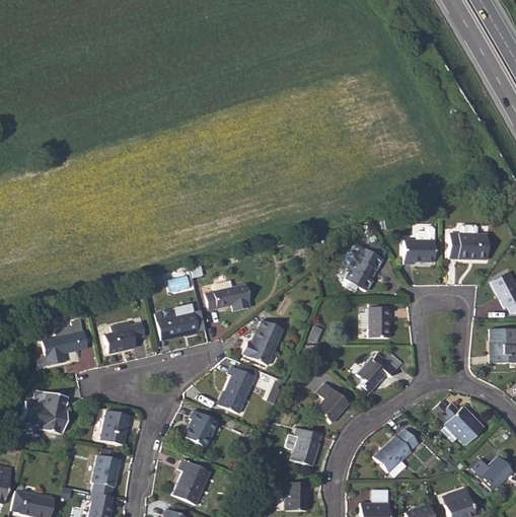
[(461,225),(461,232),(478,232),(478,225),(477,224),(462,223),(461,225)]
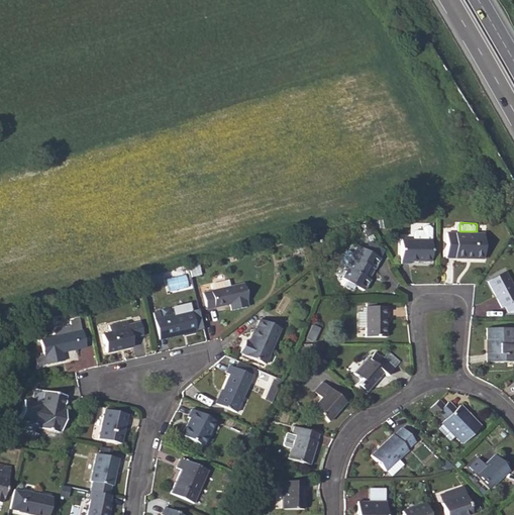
[(403,236),(403,262),(412,262),(412,260),(433,261),(433,237),(433,226),(431,223),(427,223),(424,226),(424,228),(416,228),(415,229),(415,237),(403,236)]
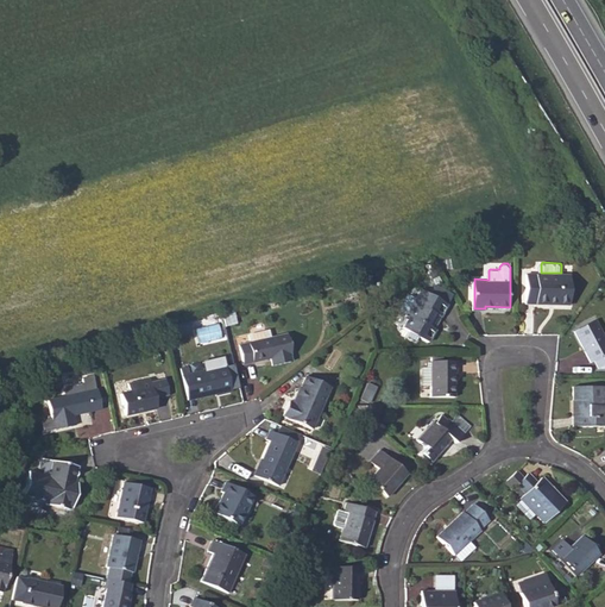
[(528,302),(572,304),(573,274),(561,273),(541,273),(529,273),(528,302)]
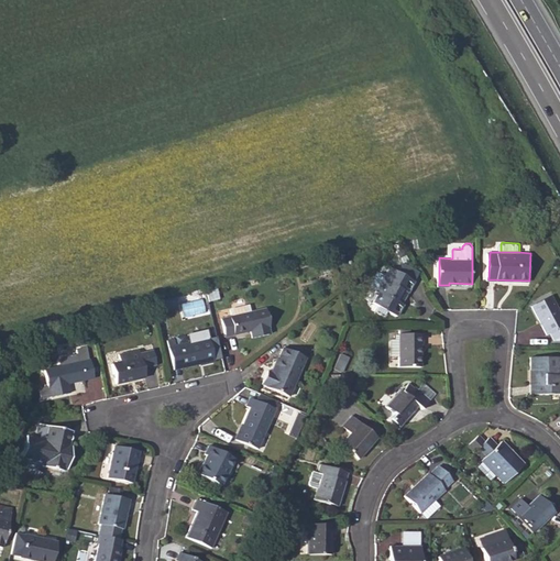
[(375,301),(399,315),(406,304),(404,303),(409,293),(412,293),(417,282),(392,267),(379,290),(381,293),(375,301)]
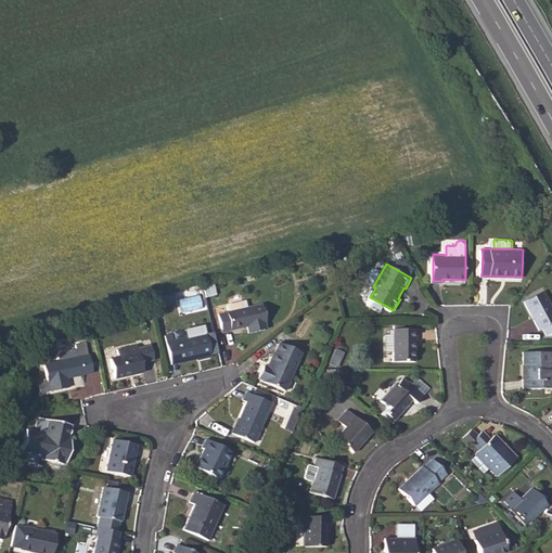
[(217,283),(206,285),(209,298),(220,296),(217,283)]
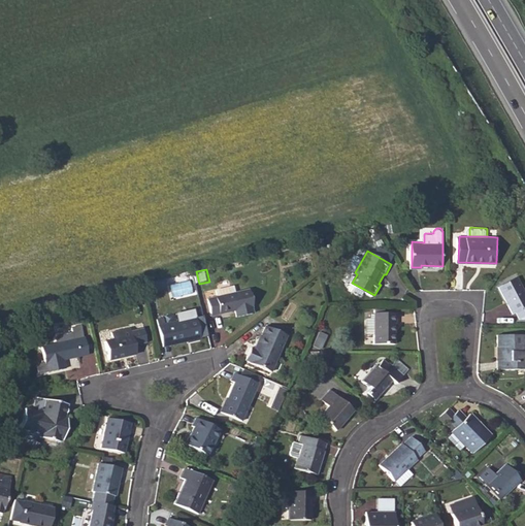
[(175,294),(196,290),(192,271),(171,275),(175,294)]
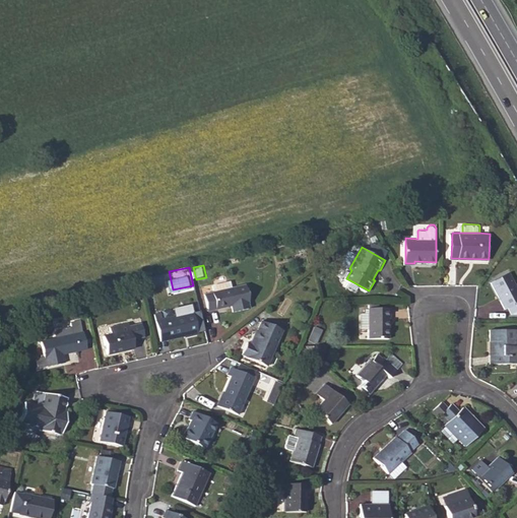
[(516,278),(512,269),(492,279),(492,280),(495,284),(506,307),(509,305),(510,306),(513,312),(516,312),(516,278)]
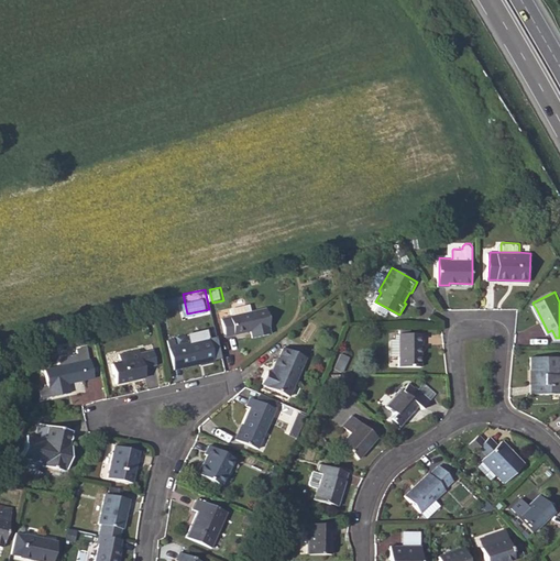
[(252,305),(233,308),(234,316),(253,311),(252,305)]
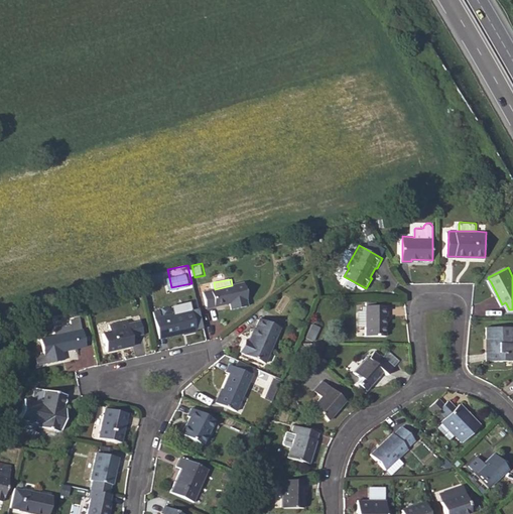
[(215,289),(205,291),(208,307),(231,302),(233,309),(249,305),(247,298),(249,298),(246,282),(232,285),(215,289)]
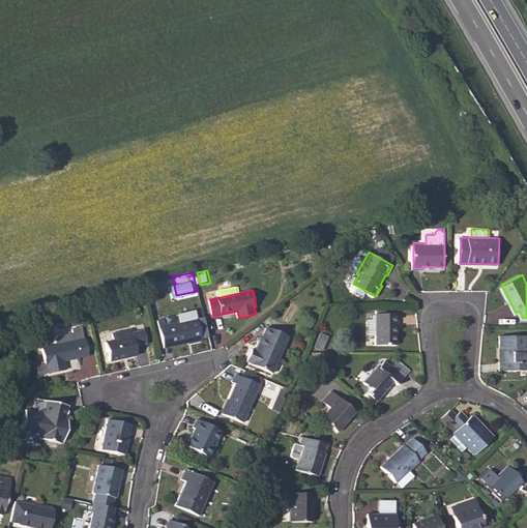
[(179,321),(198,316),(196,308),(181,311),(177,315),(179,321)]
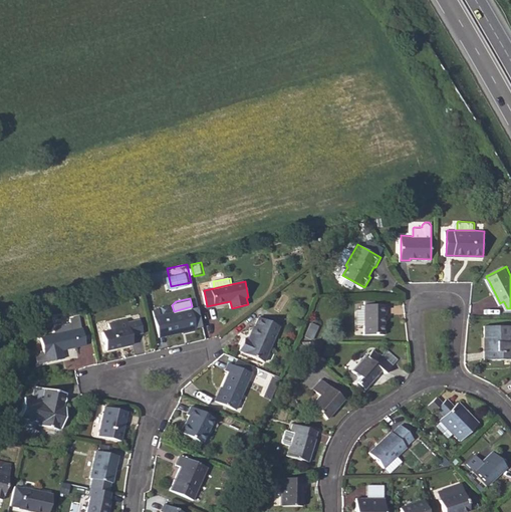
[(364,302),(364,322),(363,328),(363,332),(363,333),(386,333),(386,332),(386,328),(386,314),(389,314),(388,313),(389,302),(364,302)]
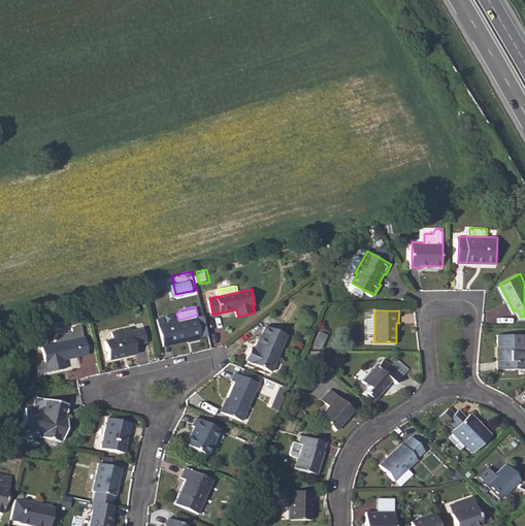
[(160,324),(164,347),(202,338),(197,315),(178,320),(160,324)]
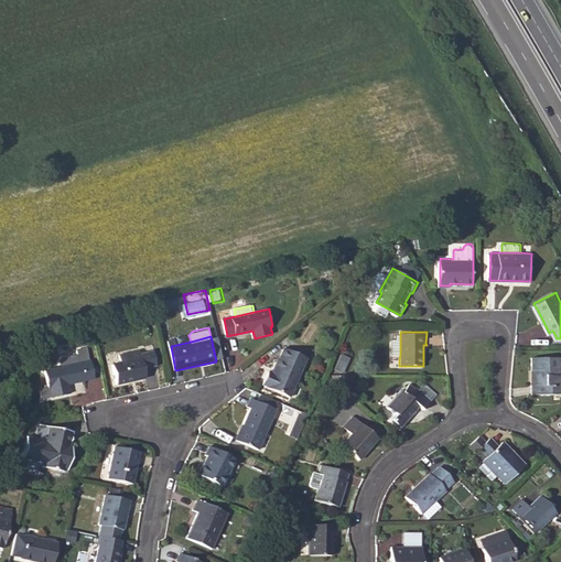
[(46,368),(50,382),(53,393),(53,396),(72,392),(69,384),(96,377),(92,358),(89,347),(76,350),(77,353),(61,357),(60,359),(61,366),(46,368)]
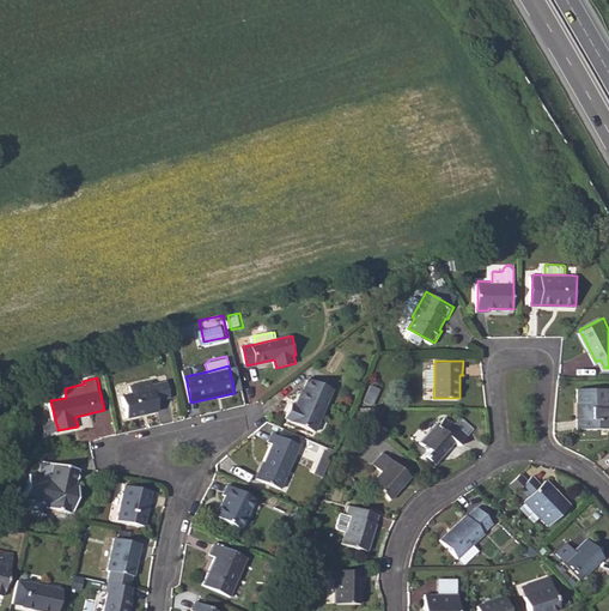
[(310,377),(305,389),(306,391),(300,405),(297,404),(293,403),(287,417),(292,419),(292,421),(315,430),(334,388),(310,377)]
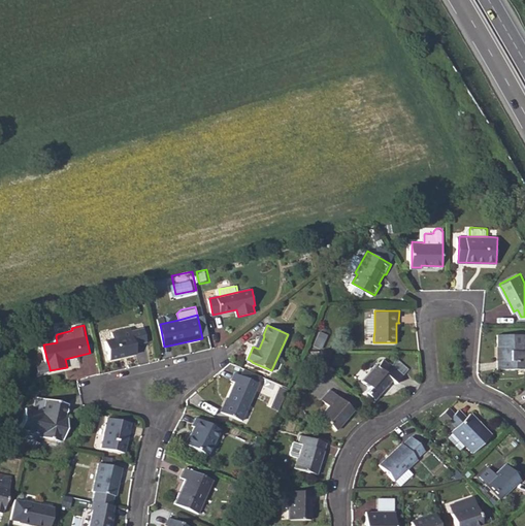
[(144,327),(132,329),(125,331),(124,328),(112,330),(115,337),(106,340),(110,359),(137,352),(135,342),(148,340),(144,327)]
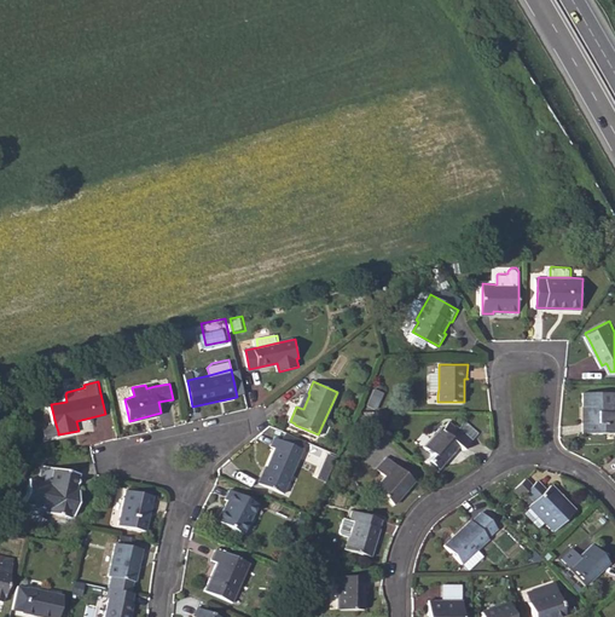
[(585,391),(585,405),(589,405),(589,421),(585,421),(585,432),(614,431),(614,391),(586,391),(585,391)]
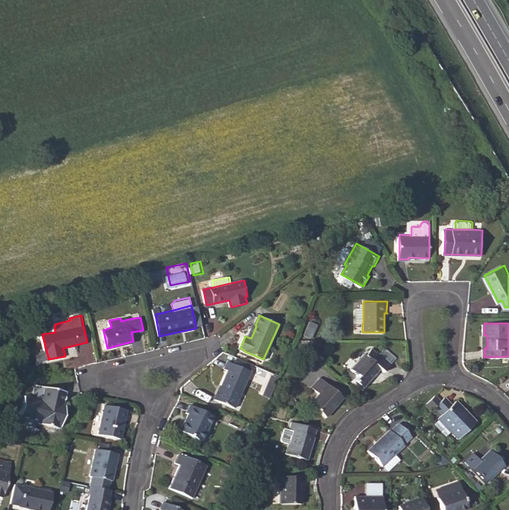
[(253,325),(248,337),(251,338),(256,326),(255,325),(253,325)]
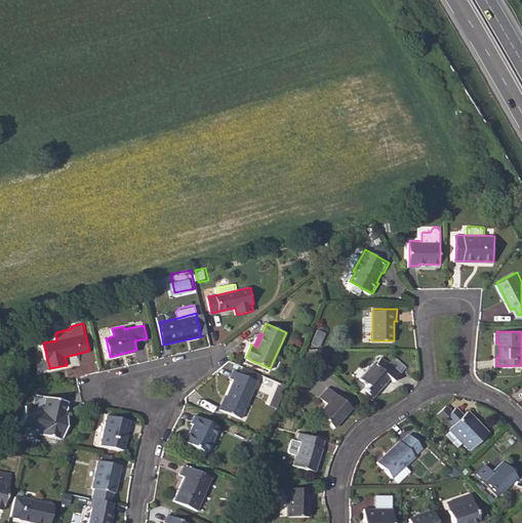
[(49,366),(46,356),(37,359),(40,368),(49,366)]
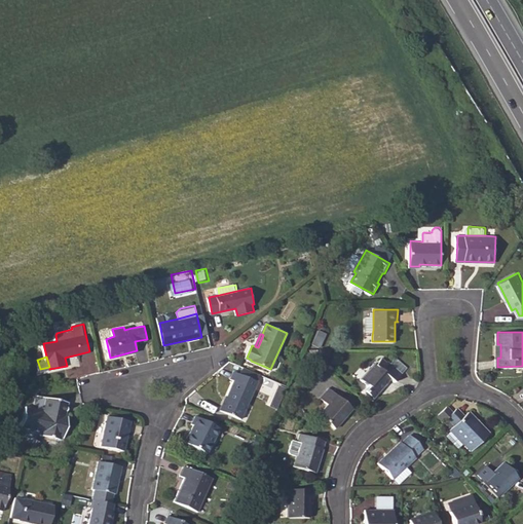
[(366,389),(375,398),(393,377),(397,380),(404,372),(402,371),(394,363),(389,360),(388,362),(383,357),(377,364),(376,363),(362,378),(370,385),(366,389)]
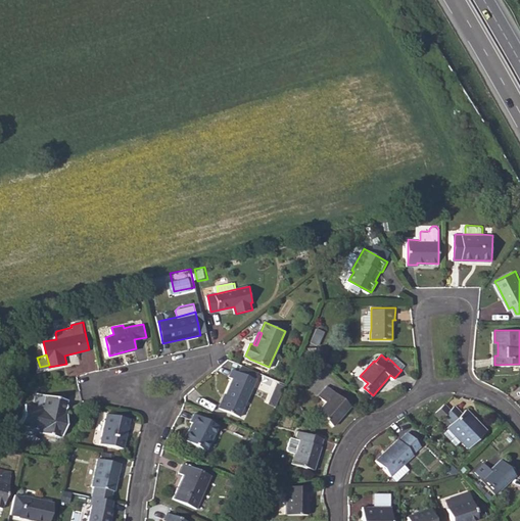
[(405,364),(395,356),(391,361),(399,369),(405,364)]
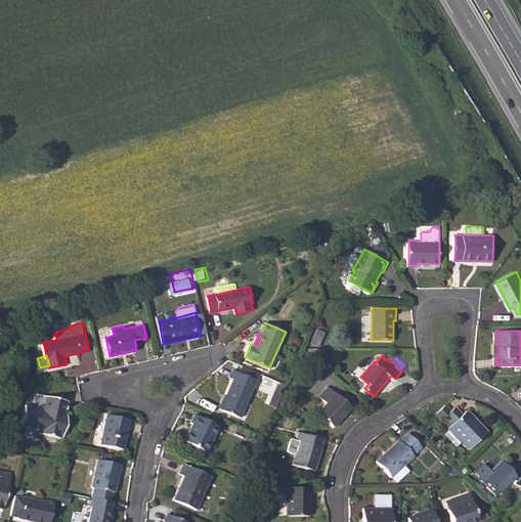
[(221,406),(242,416),(258,379),(233,368),(231,376),(233,378),(221,406)]
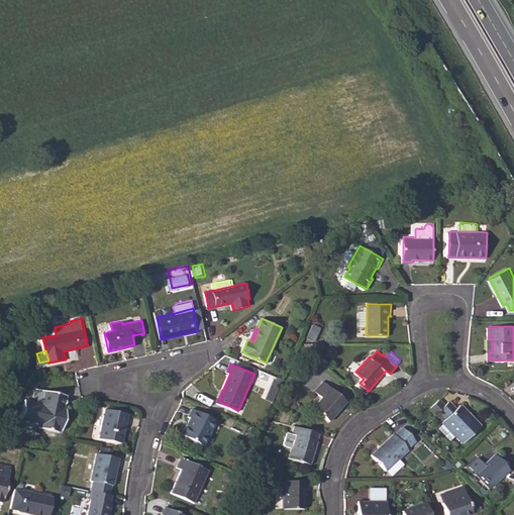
[(270,386),(276,389),(280,380),(274,377),(270,386)]
